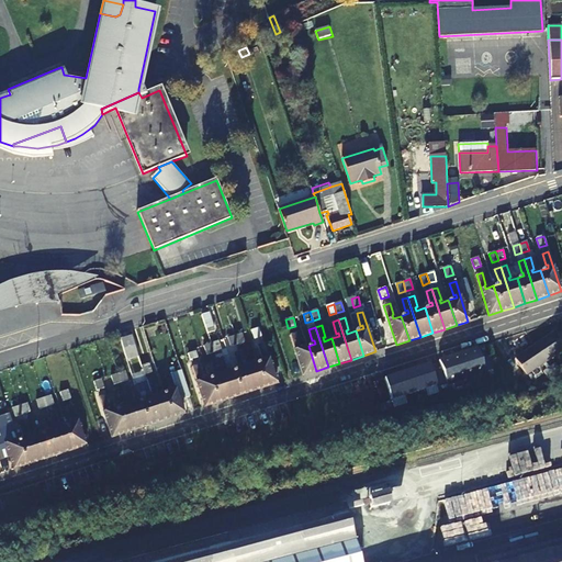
[(259,328),(251,330),(255,339),(262,337),(259,328)]
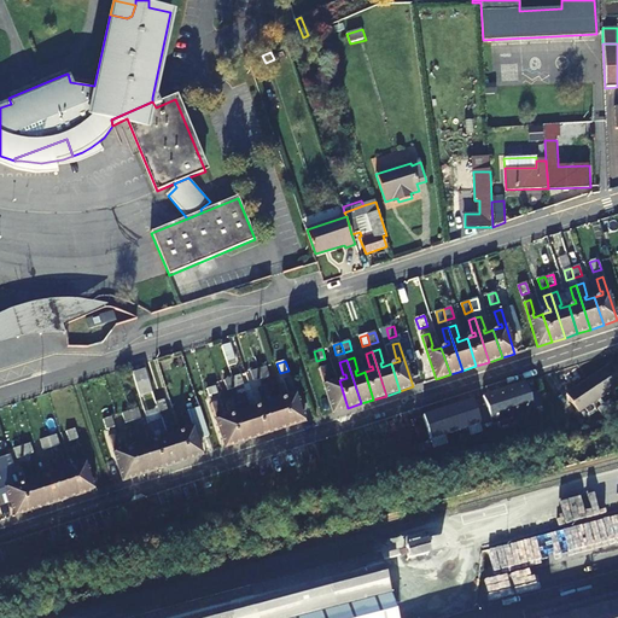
[(617,385),(617,375),(611,366),(588,380),(600,398),(617,385)]
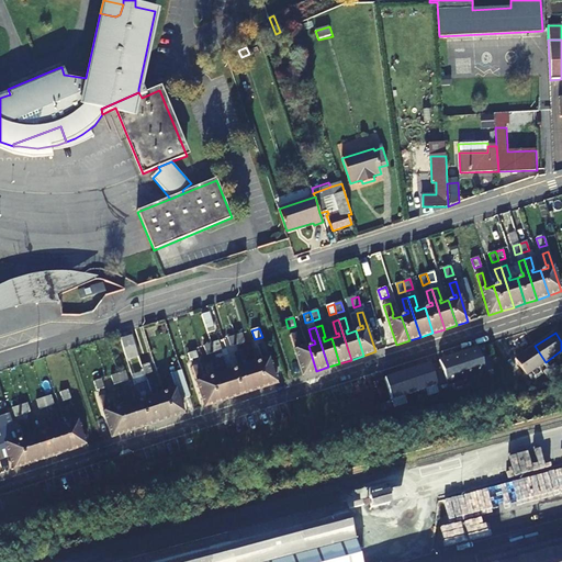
[(235,336),(238,345),(245,343),(243,334),(235,336)]
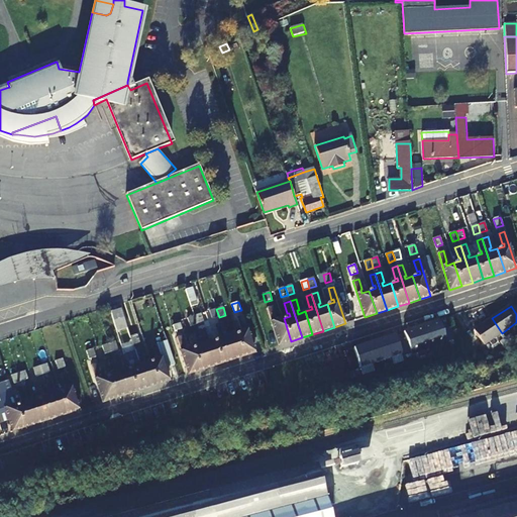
[(279,345),(291,341),(284,318),(276,321),(275,317),(276,317),(273,307),(267,308),(279,345)]
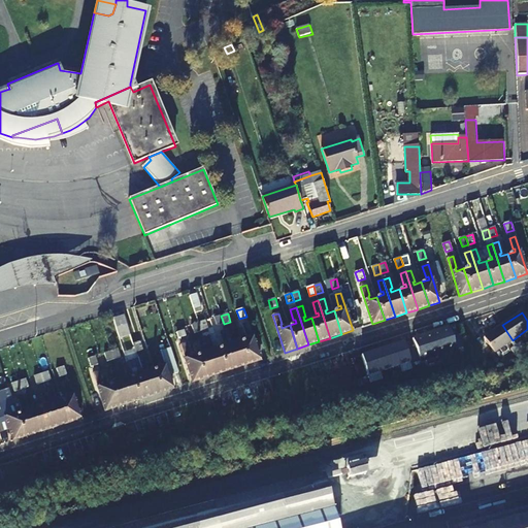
[(215,318),(217,326),(224,324),(221,316),(215,318)]
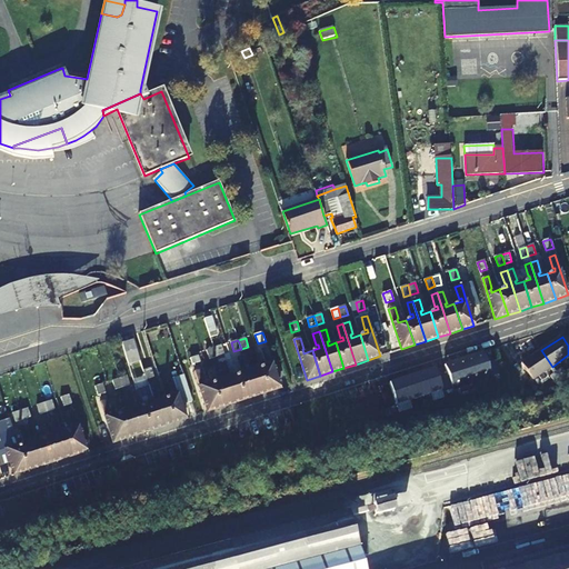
[(138,356),(133,341),(122,345),(129,366),(140,362),(138,356)]
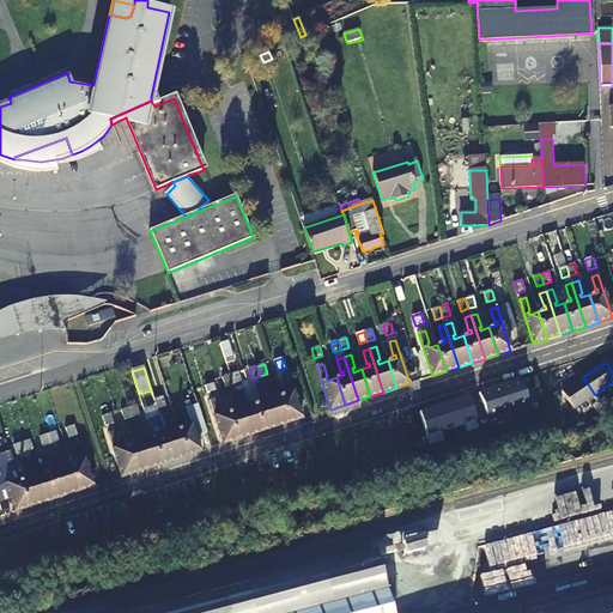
[(241,383),(238,372),(230,375),(234,384),(241,383)]
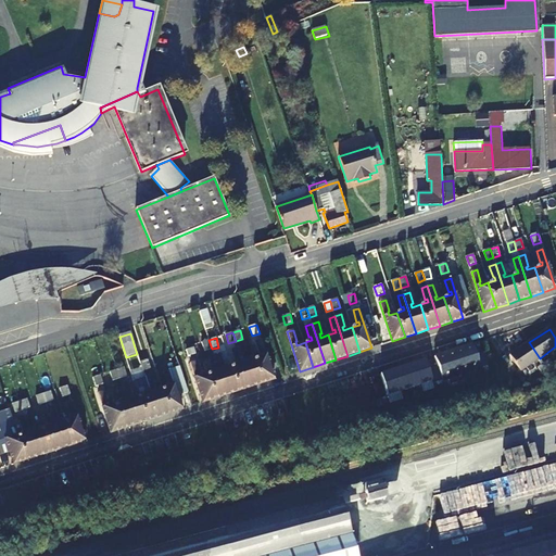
[(209,340),(202,342),(205,352),(212,349),(209,340)]
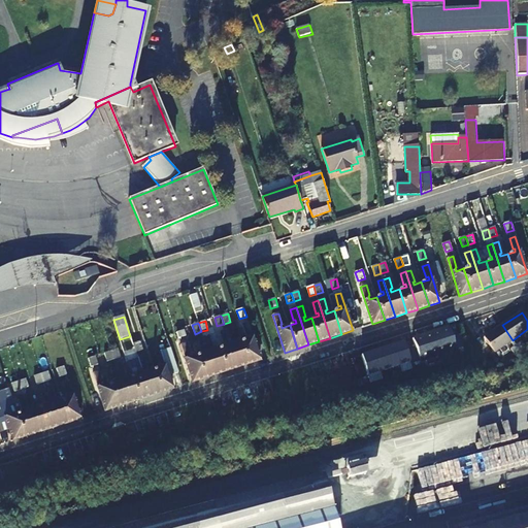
[(248,335),(249,338),(241,340),(249,364),(261,360),(248,323),(242,325),(245,336),(248,335)]
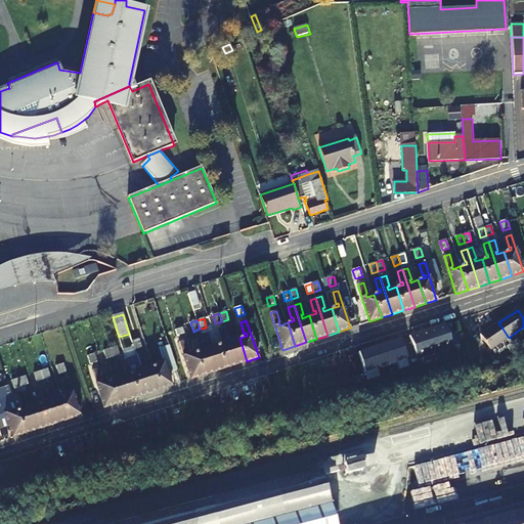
[(498,322),(480,336),(490,350),(509,338),(498,322)]
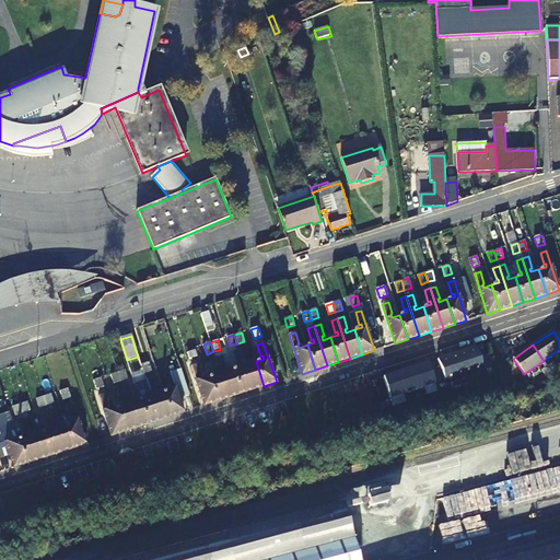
[(194,348),(186,350),(189,360),(196,358),(194,348)]
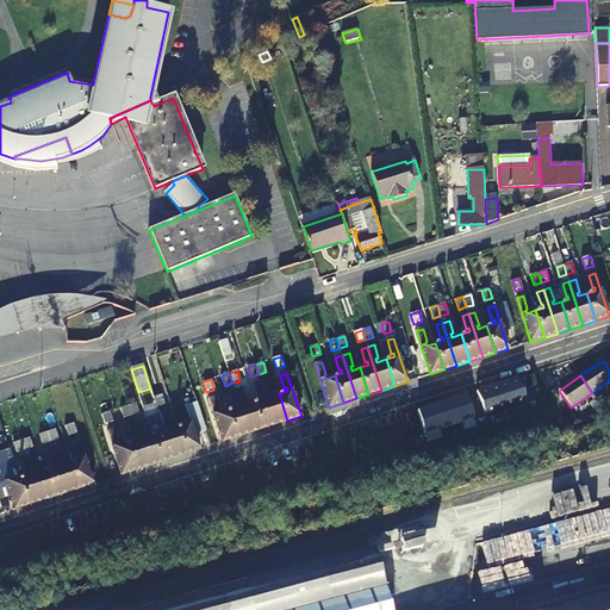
[(267,380),(261,381),(274,425),(287,421),(279,393),(271,397),(269,393),(271,392),(267,380)]
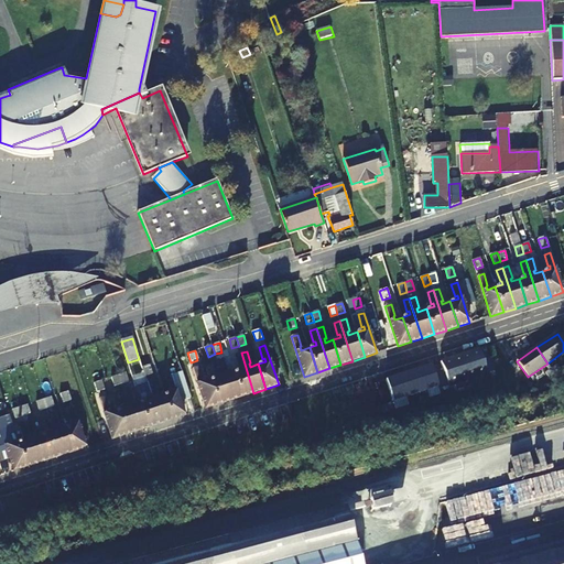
[(242,397),(253,393),(241,353),(235,355),(239,367),(240,366),(241,369),(235,372),(242,397)]
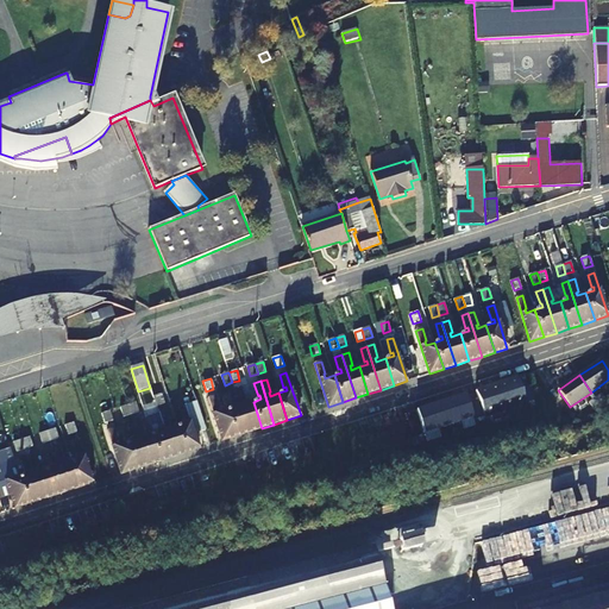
[(181,388),(173,390),(176,401),(183,399),(181,388)]
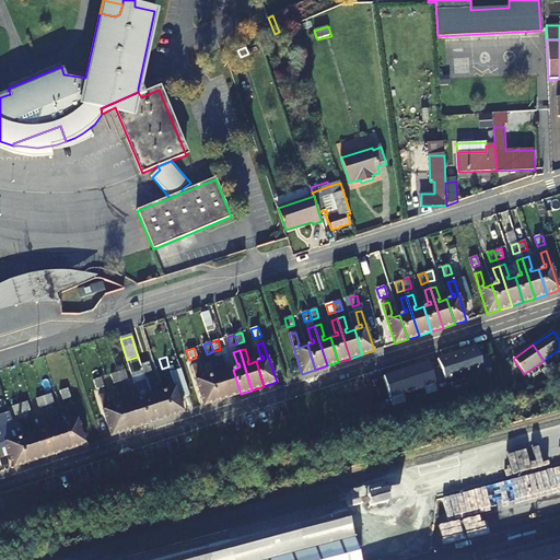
[(222,357),(216,359),(229,398),(241,394),(233,370),(224,372),(224,369),(225,368),(222,357)]
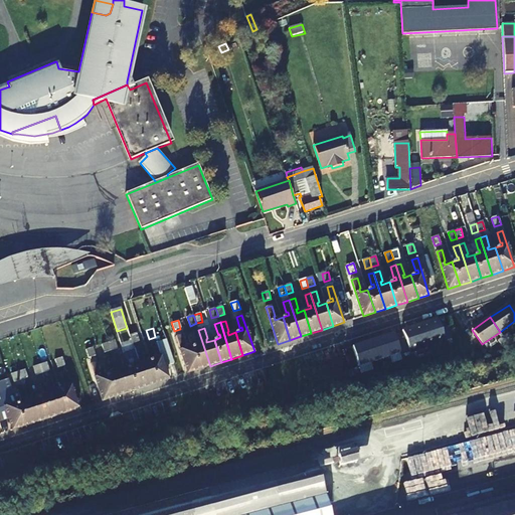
[(198,344),(192,347),(199,369),(210,366),(198,330),(193,331),(196,342),(198,341),(198,344)]
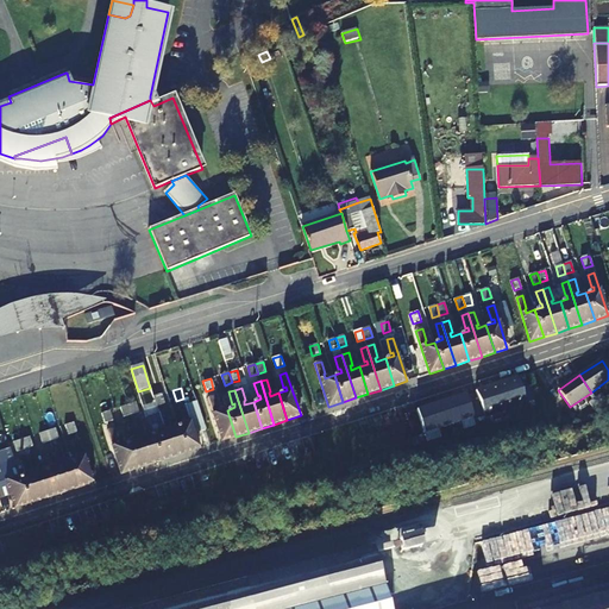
[(514,409),(523,407),(519,391),(509,394),(514,409)]
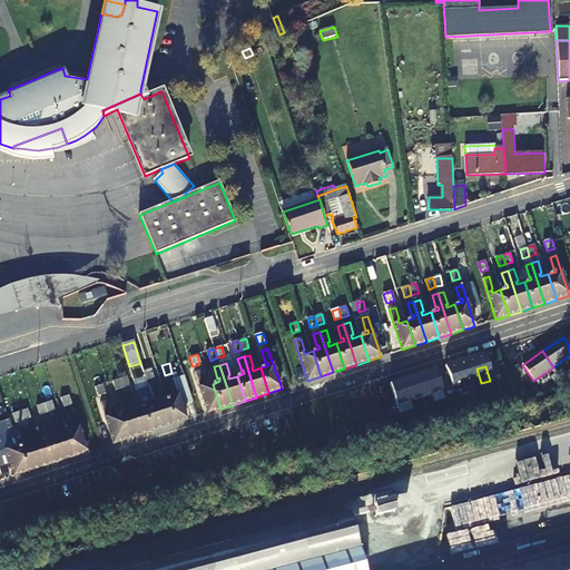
[(567,374),(563,369),(557,373),(561,379),(567,374)]
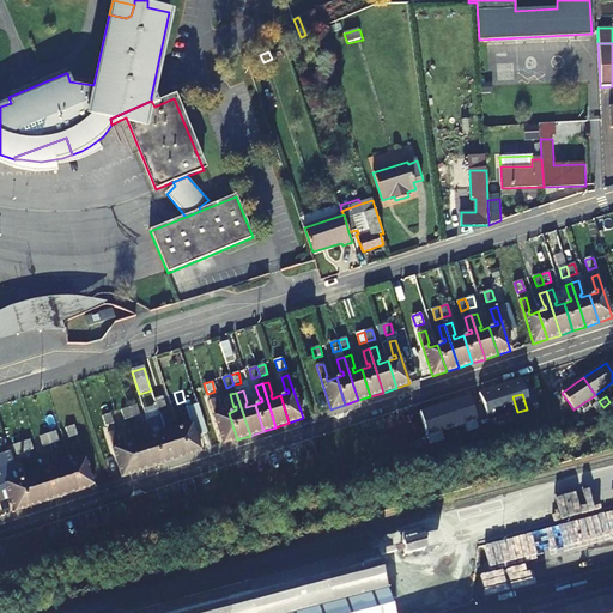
[(165,407),(162,398),(155,400),(158,410),(165,407)]
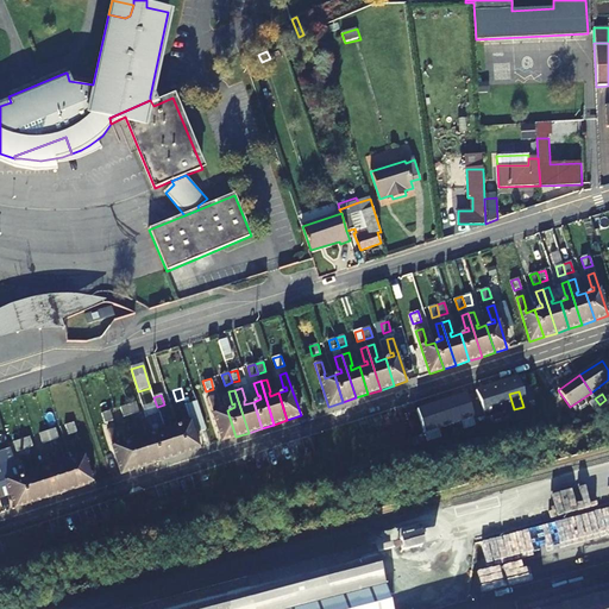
[(69,399),(74,414),(82,412),(76,396),(69,399)]
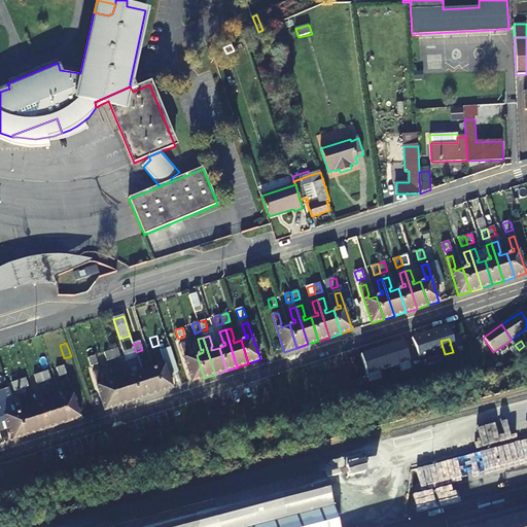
[(192,382),(204,378),(197,355),(188,357),(187,354),(189,353),(186,343),(180,345),(192,382)]
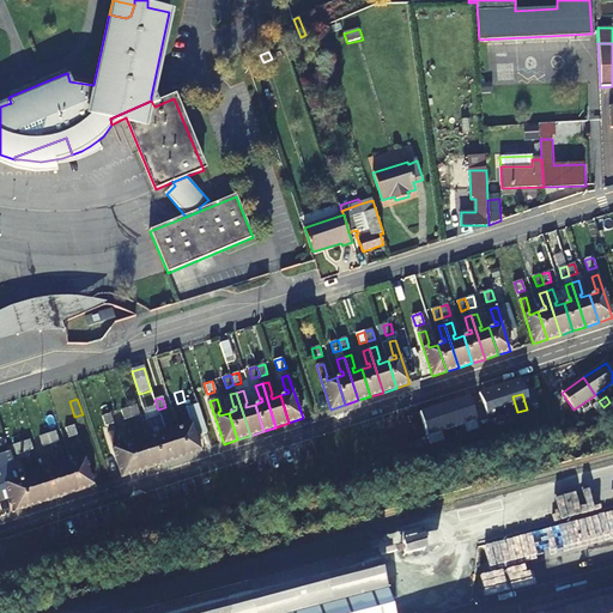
[(599,401),(593,405),(598,411),(604,407),(599,401)]
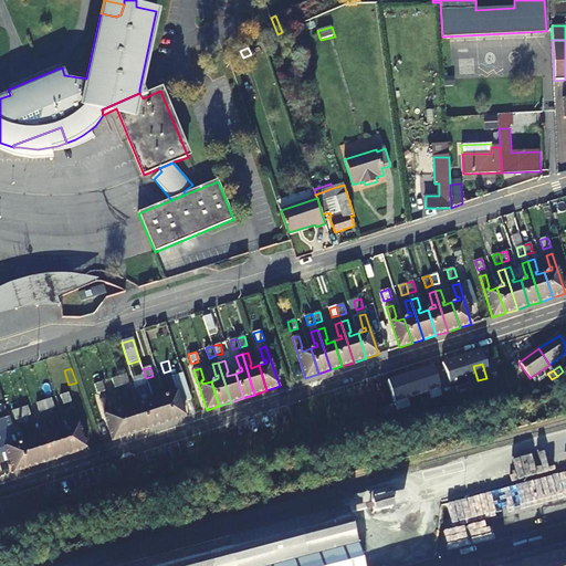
[(129,384),(126,374),(119,377),(123,386),(129,384)]
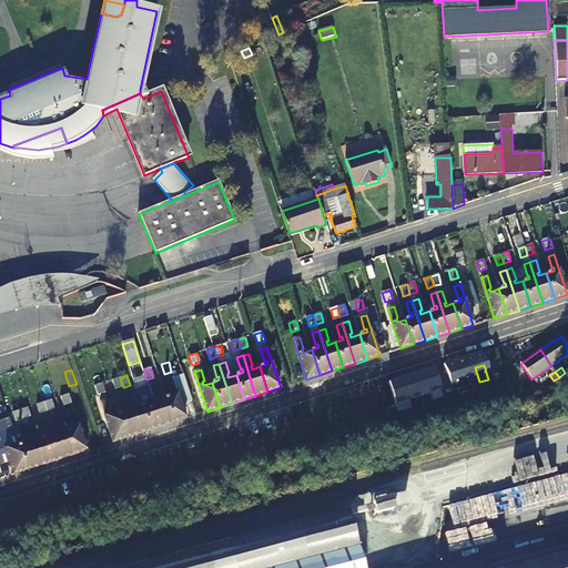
[(449,392),(445,377),(438,381),(443,394),(449,392)]
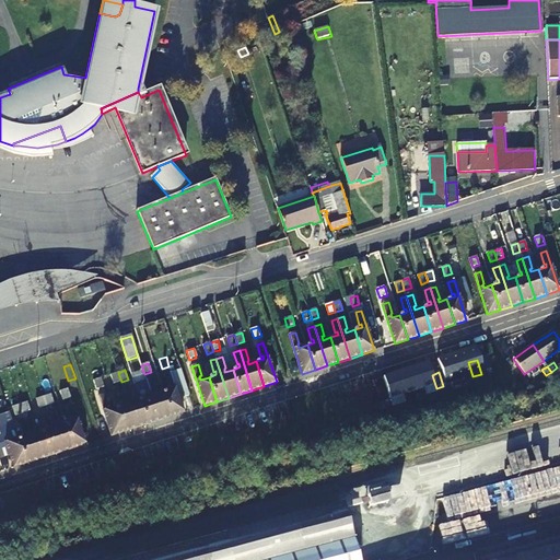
[(118,373),(112,374),(114,384),(121,382),(118,373)]
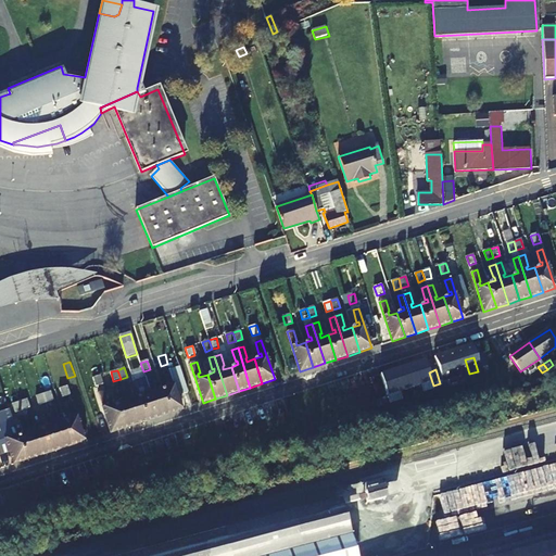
[(169,383),(171,386),(162,389),(169,414),(182,409),(169,370),(164,373),(167,383),(169,383)]
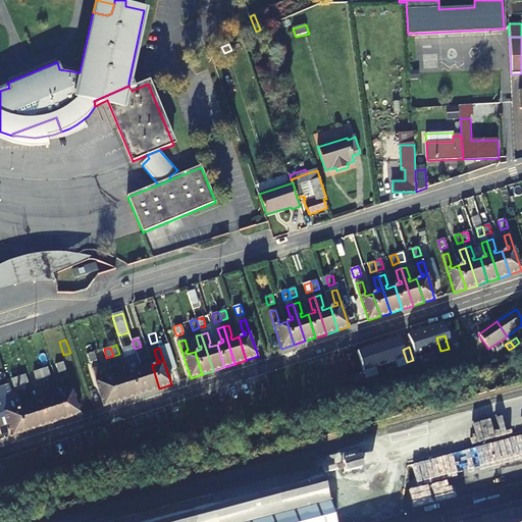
[(394,352),(398,367),(405,364),(400,350),(394,352)]
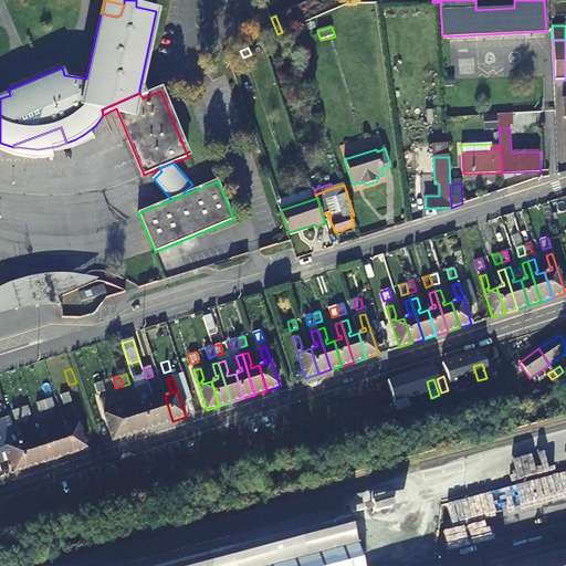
[(103,383),(95,385),(97,394),(105,391),(103,383)]
